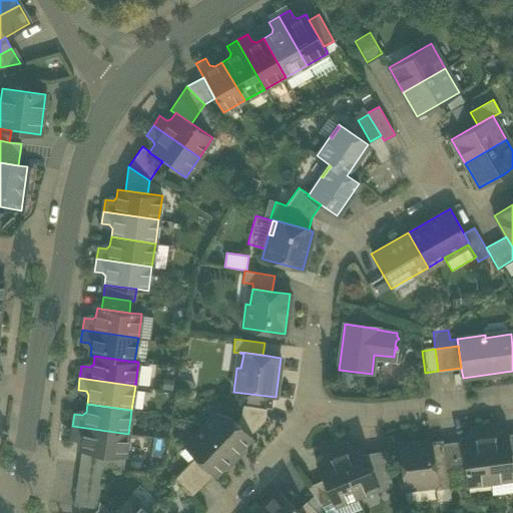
[(235,422),(249,436),(265,420),(267,408),(242,405),(240,417),(235,422)]
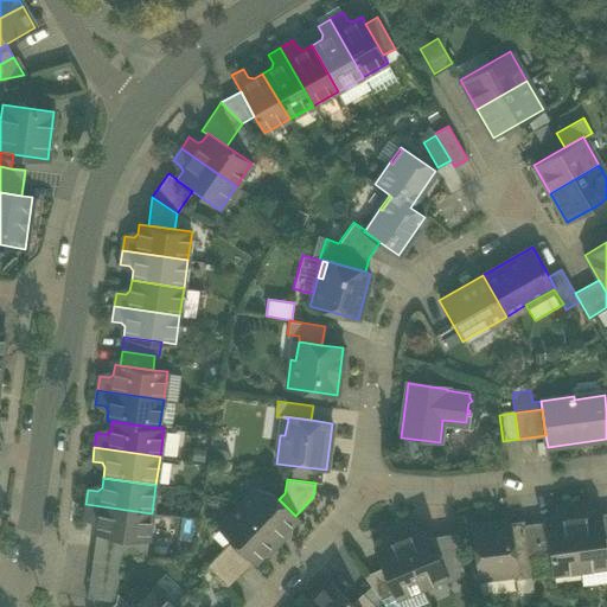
[(253,560),(254,562),(264,551),(267,554),(273,548),(267,542),(278,531),(283,537),(289,530),(287,528),(298,517),(295,516),(279,499),(269,491),(256,489),(218,528),(232,541),(253,560)]
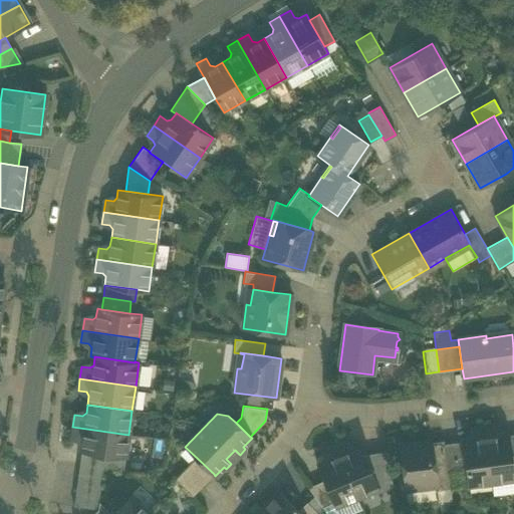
[(484,427),(491,483),(513,480),(513,479),(513,471),(513,463),(509,435),(500,436),(497,434),(496,425),(484,427)]
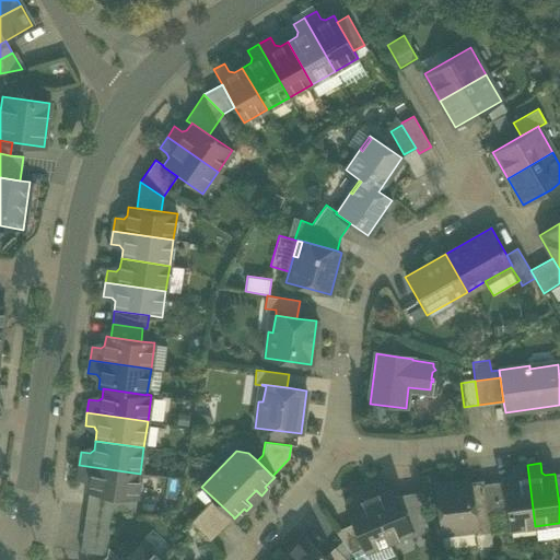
[(137,500),(140,474),(79,465),(78,478),(86,479),(90,483),(88,492),(89,492),(115,497),(137,500)]
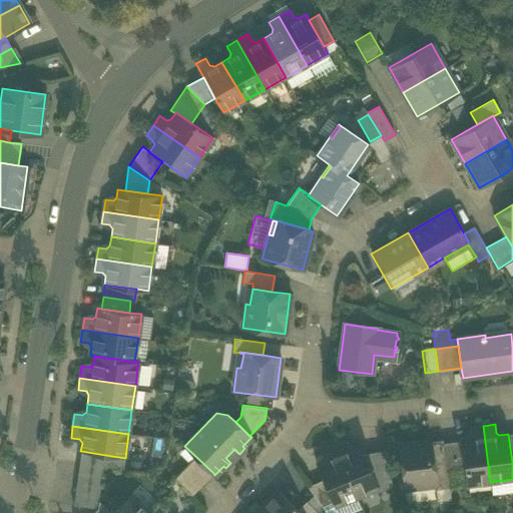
[(466,485),(490,482),(483,426),(471,428),(472,436),(469,440),(461,441),(464,469),(466,485)]
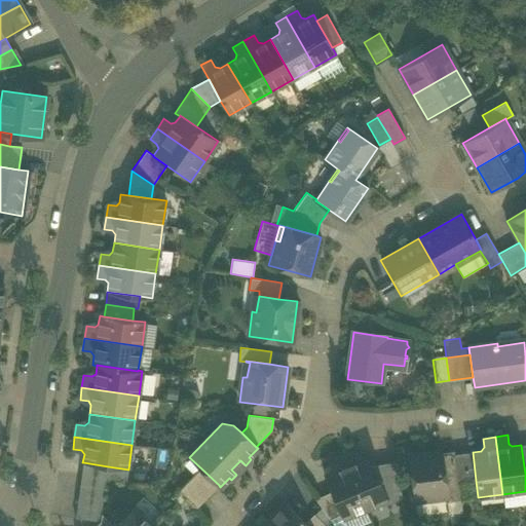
[(353,451),(342,456),(365,509),(386,499),(387,499),(373,464),(370,457),(362,460),(358,459),(353,451)]
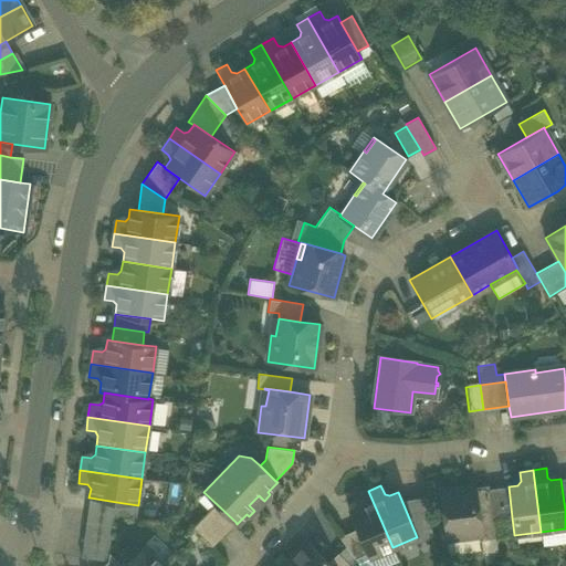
[(495,537),(493,520),(489,489),(488,485),(475,486),(481,533),(480,533),(481,540),(495,537)]
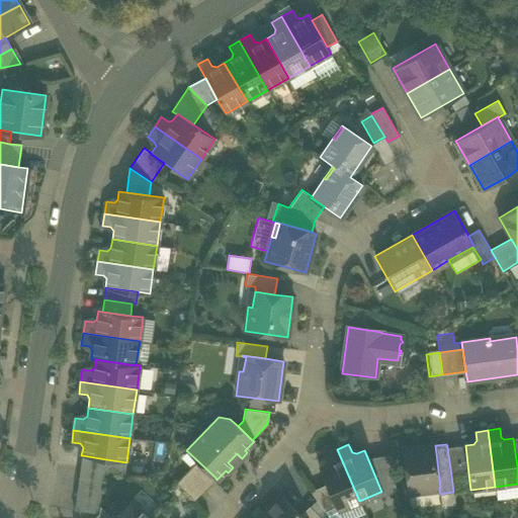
[(403,450),(408,492),(410,492),(410,488),(420,487),(420,491),(439,488),(440,488),(435,445),(403,450)]
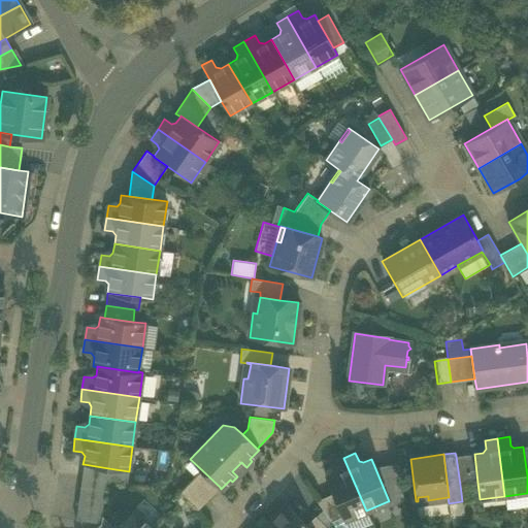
[(474,454),(456,456),(460,485),(477,483),(474,454)]
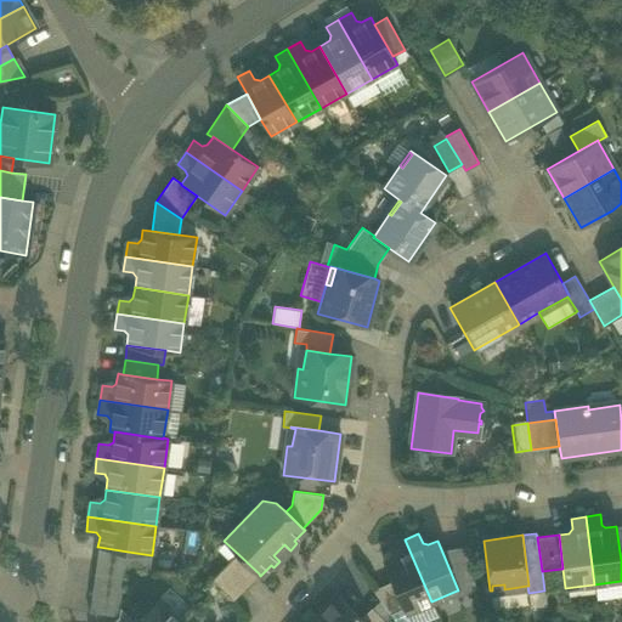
[(405,614),(431,601),(405,539),(391,546),(395,554),(393,559),(383,564),(391,582),(402,609),(405,614)]
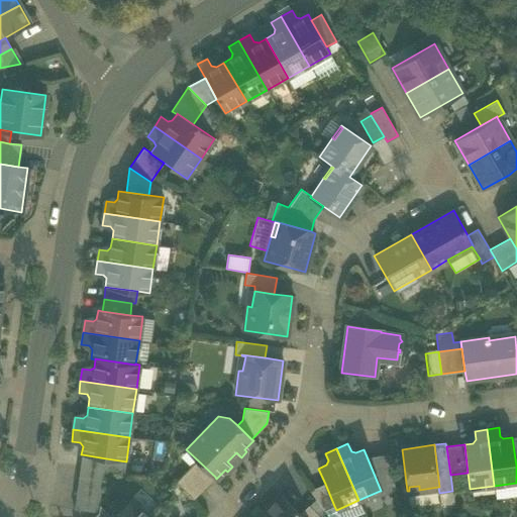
[(227,461),(232,467),(241,457),(236,452),(227,461)]
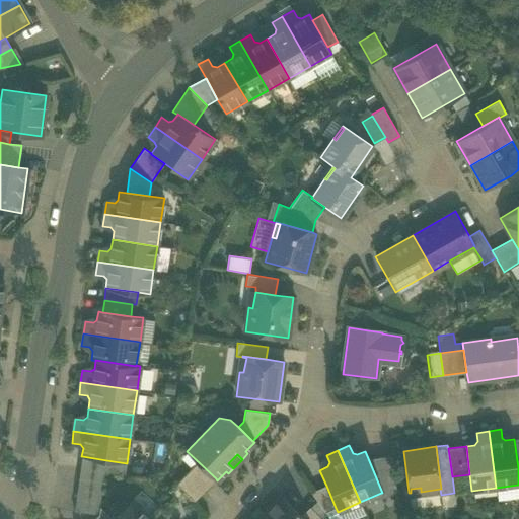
[(381,493),(383,497),(396,492),(391,455),(368,458),(382,493),(381,493)]
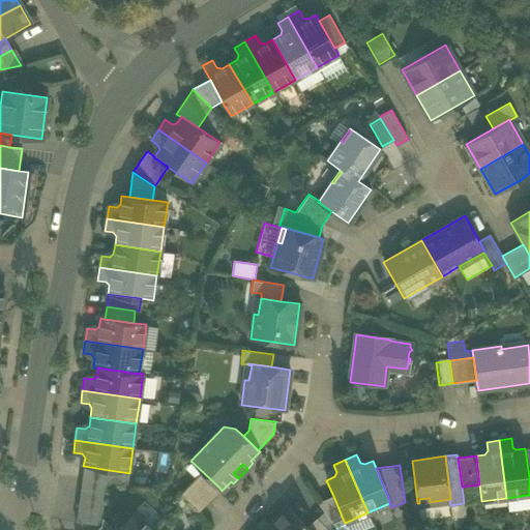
[(84,466),(82,478),(107,481),(109,470),(84,466)]
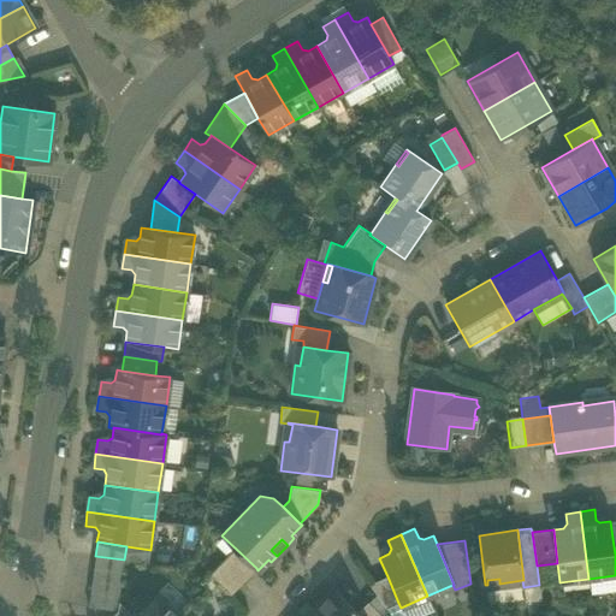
[(236,549),(220,563),(241,584),(256,568),(236,549)]
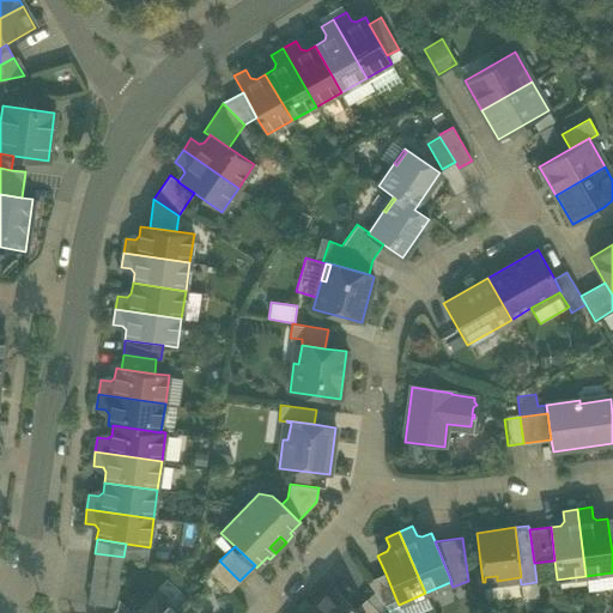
[(95,553),(93,565),(121,570),(123,557),(95,553)]
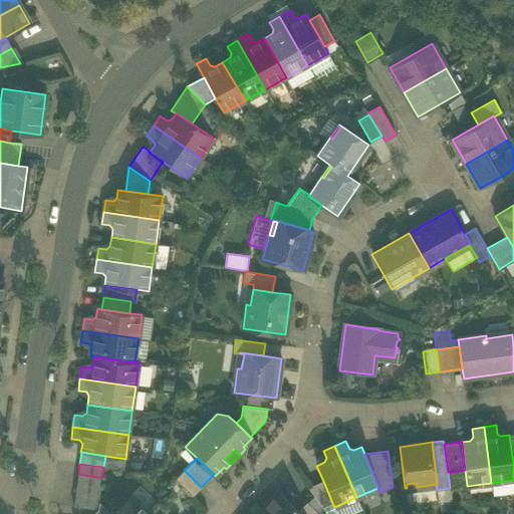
[(193,496),(201,487),(184,470),(176,479),(193,496)]
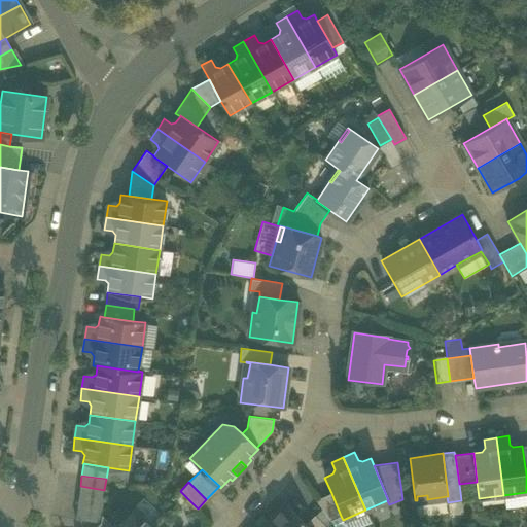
[(479,500),(479,498),(477,482),(459,484),(461,500),(461,503),(479,500)]
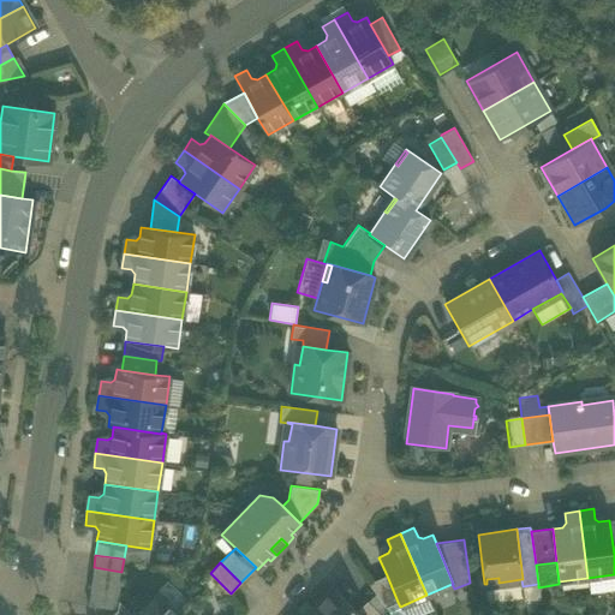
[(94,567),(91,580),(120,584),(121,572),(94,567)]
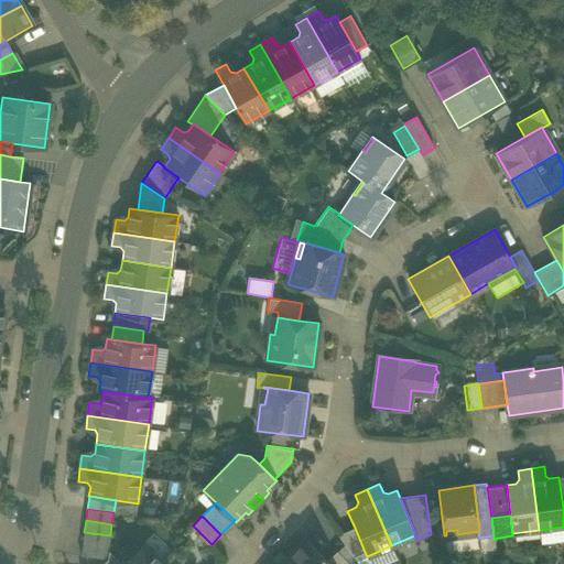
[(563,540),(563,531),(563,527),(539,530),(541,543),(563,540)]
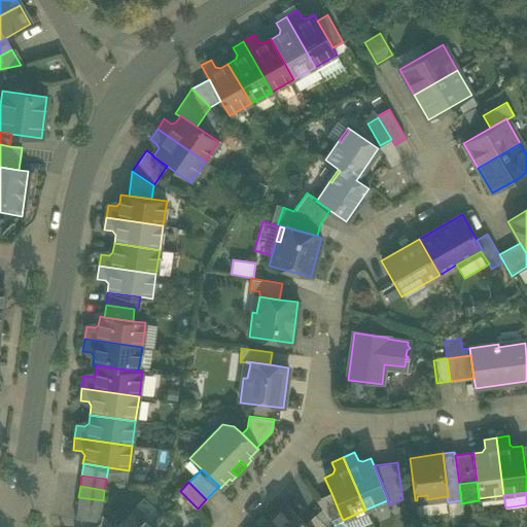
[(321,508),(330,520),(341,516),(331,493),(315,499),(321,508)]
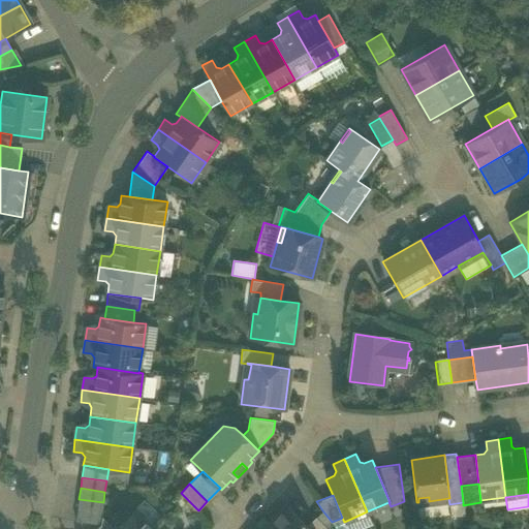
[(79,499),(78,509),(102,512),(103,502),(79,499)]
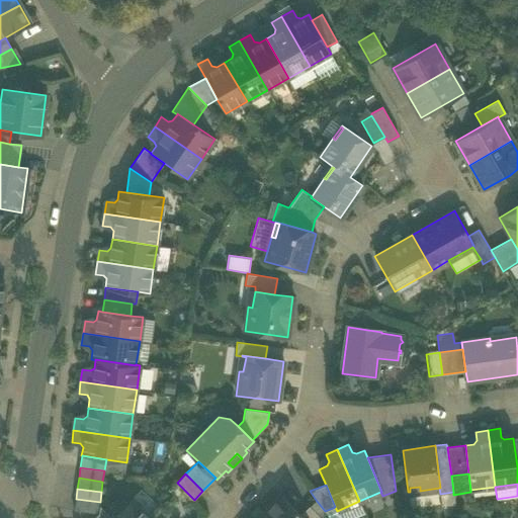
[(454,505),(453,495),(453,492),(440,494),(441,507),(454,505)]
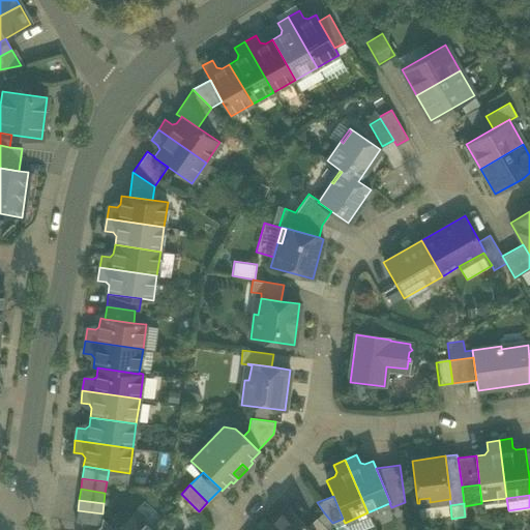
[(287,506),(268,526),(271,529),(311,529),(307,527),(287,506)]
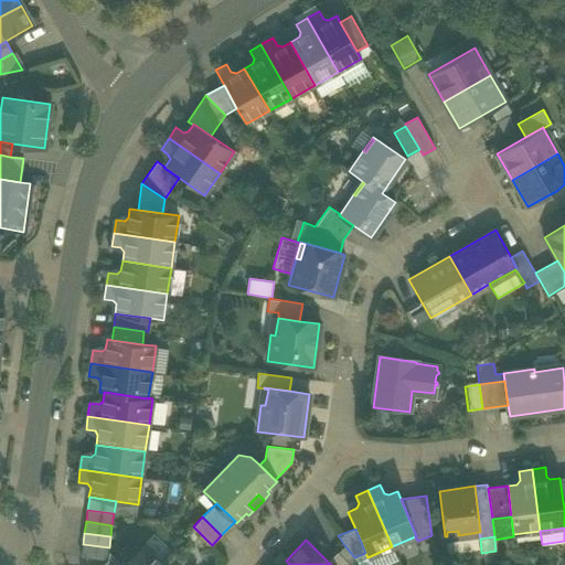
[(107,561),(109,547),(83,544),(81,557),(107,561)]
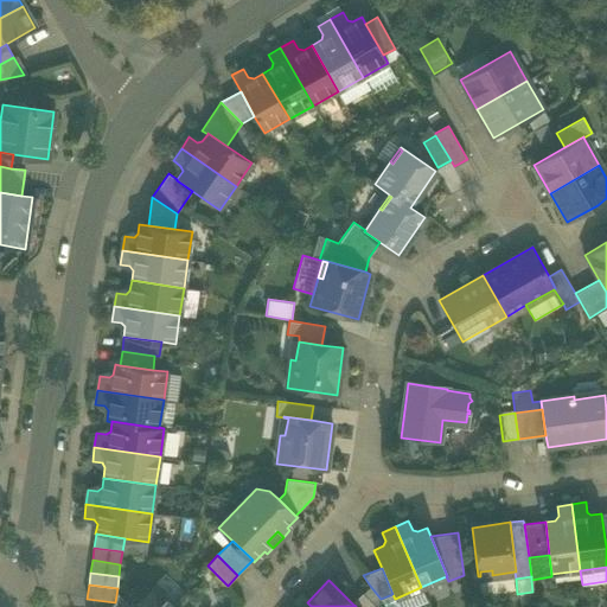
[(370,586),(362,593),(376,606),(379,606),(384,604),(381,599),(370,586)]
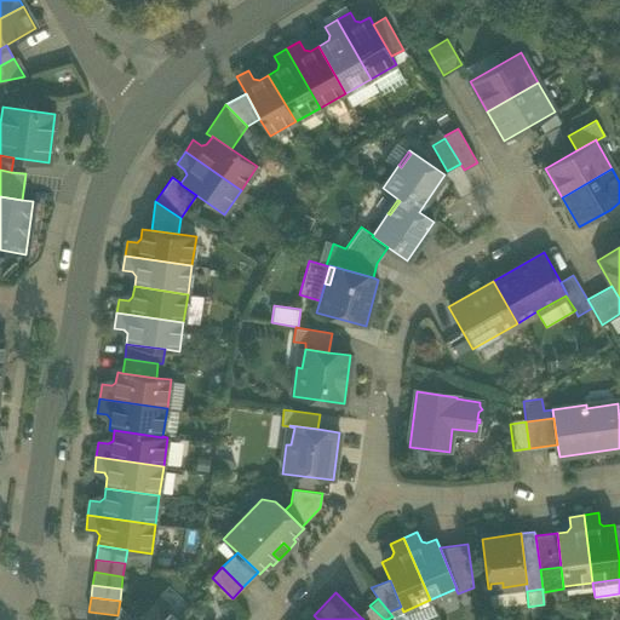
[(177,619),(178,619),(158,600),(137,619),(136,619),(177,619)]
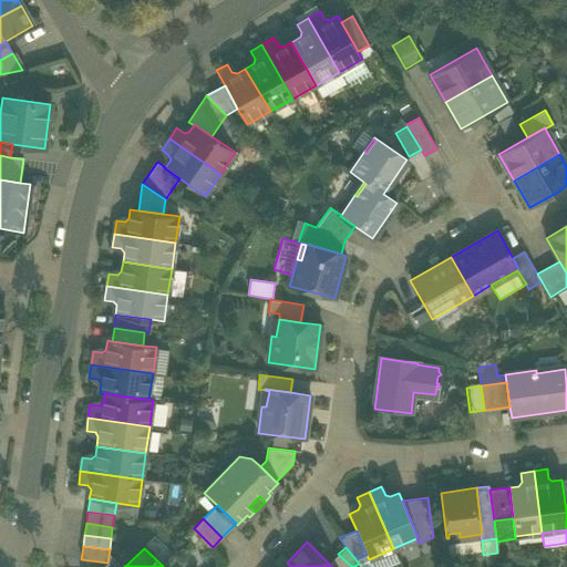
[(372,566),(371,566),(385,566),(399,562),(393,548),(369,559),(372,566)]
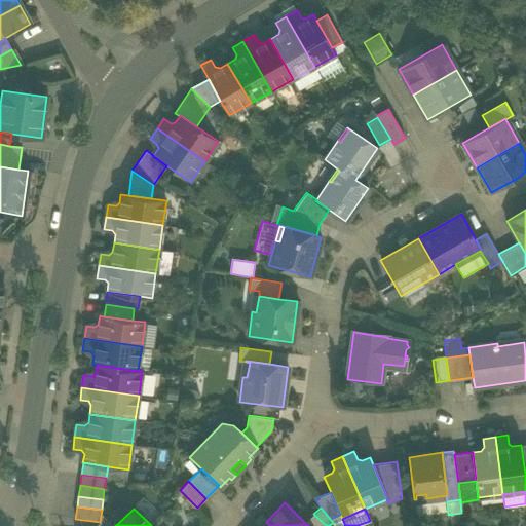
[(326,525),(313,514),(305,523),(308,525),(326,525)]
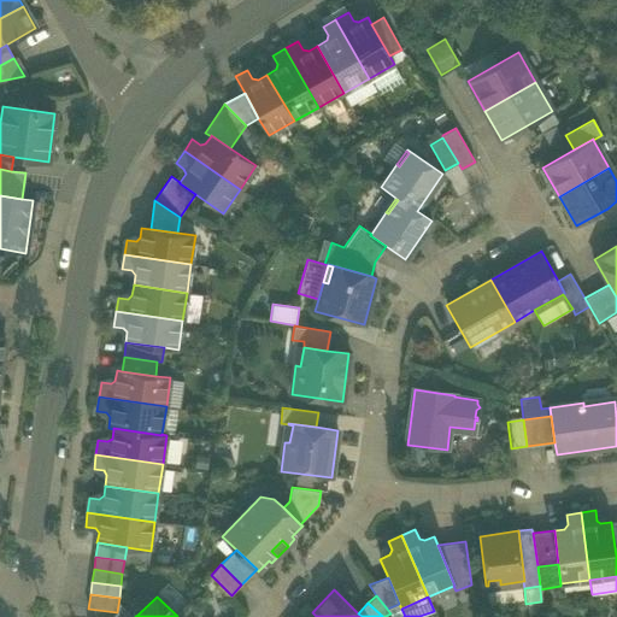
[(391,613),(392,616),(403,616),(405,616),(401,609),(399,604),(387,609),(391,613)]
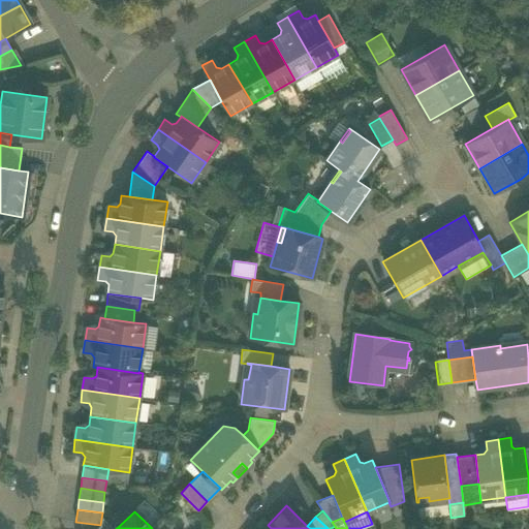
[(98,528),(116,528),(117,528),(107,520),(98,528)]
